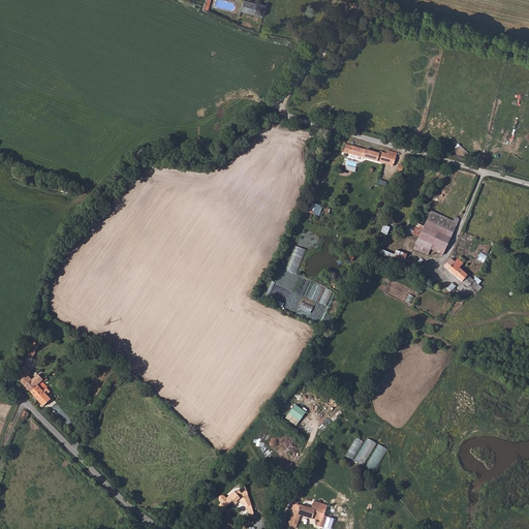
[(243,1),(240,11),(261,18),(265,6),(243,1)]
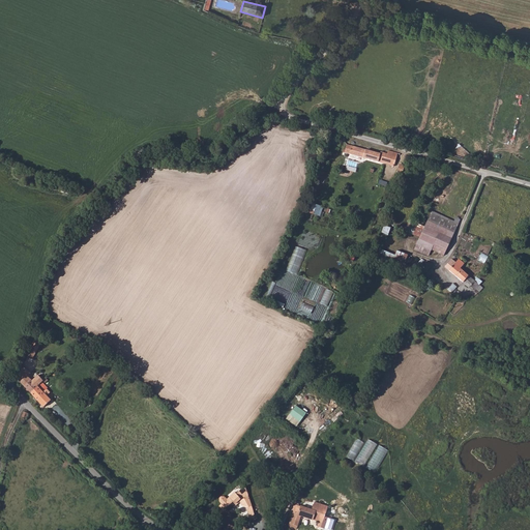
[(401,152),(394,151),(393,153),(383,150),(382,152),(351,142),(349,147),(353,148),(352,151),(398,165),(401,152)]
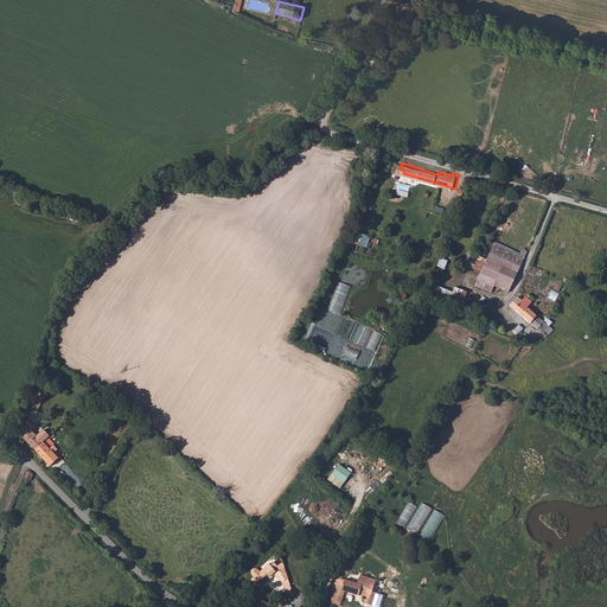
[(379,186),(388,189),(391,179),(383,177),(379,186)]
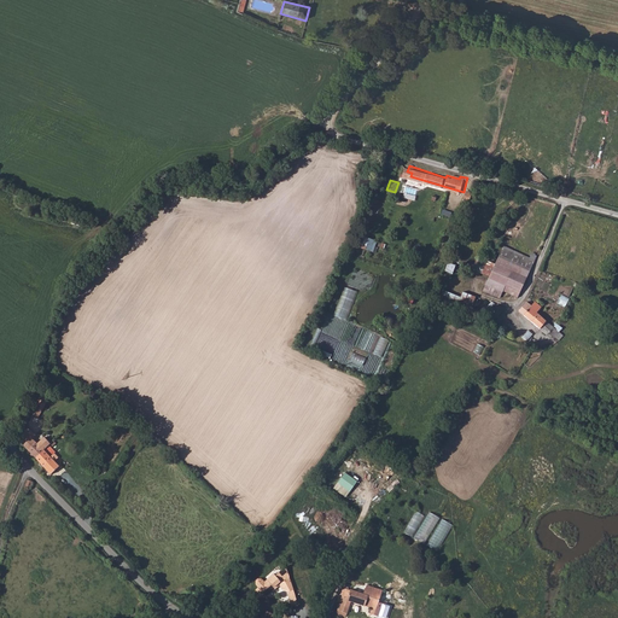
[(361,248),(374,251),(378,240),(365,237),(361,248)]
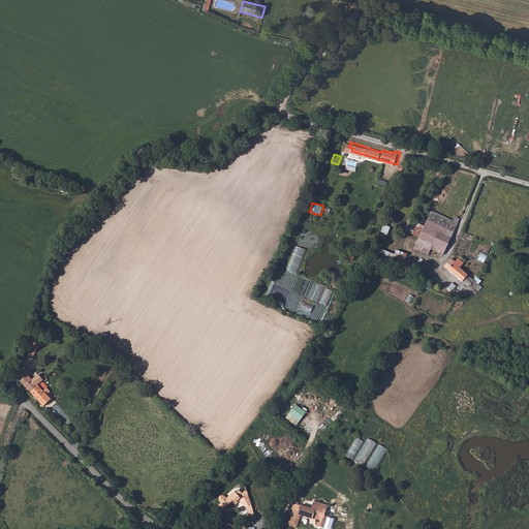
[(415,216),(412,222),(456,235),(461,224),(456,221),(435,211),(429,222),(415,216)]
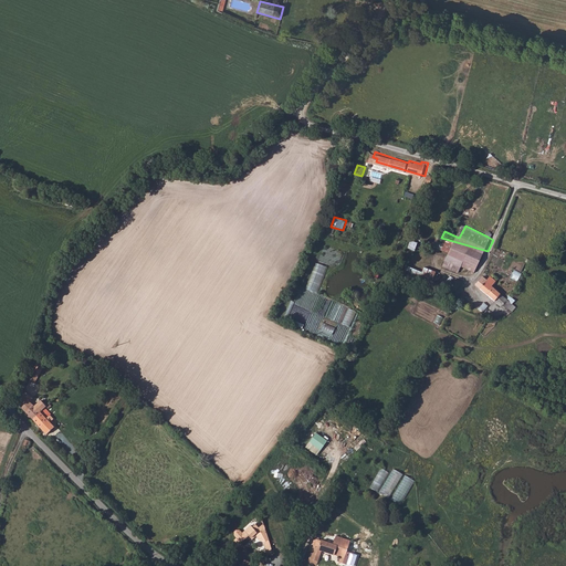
[(488,251),(441,238),(436,247),(452,254),(447,268),(460,274),(464,266),(477,272),(488,251)]
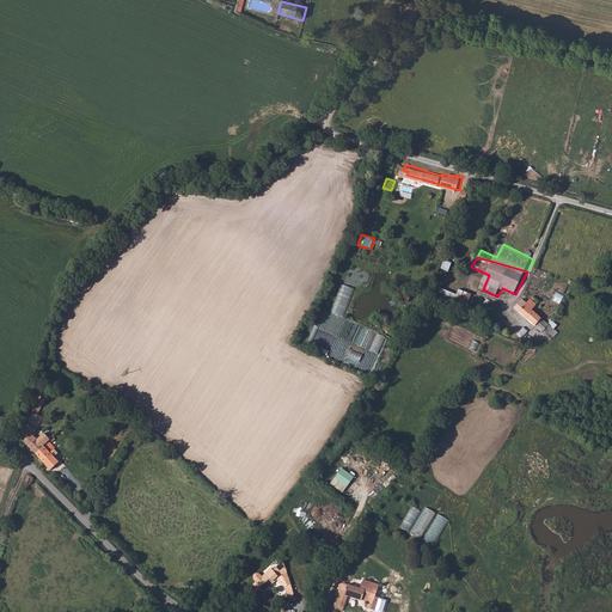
[(445,259),(441,268),(448,271),(452,263),(445,259)]
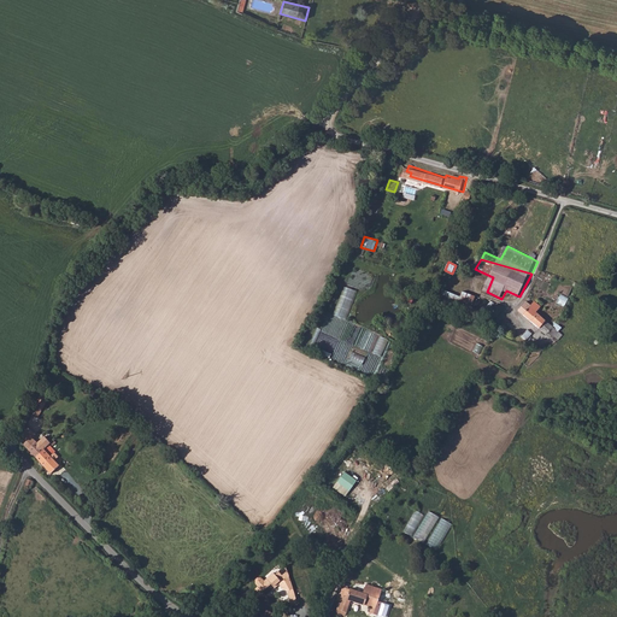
[(346,319),(358,292),(346,286),(334,313),(346,319)]
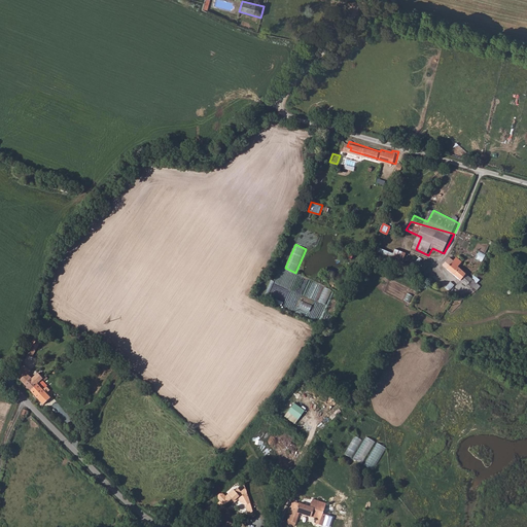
[(394,249),(393,252),(377,247),(375,255),(402,262),(406,252),(394,249)]
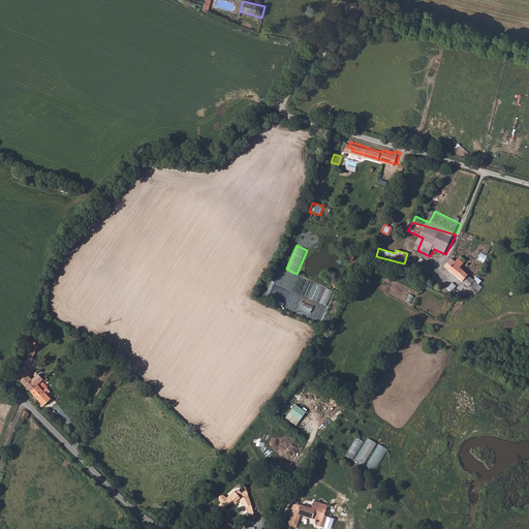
[(480,251),(477,259),(485,261),(488,254),(480,251)]
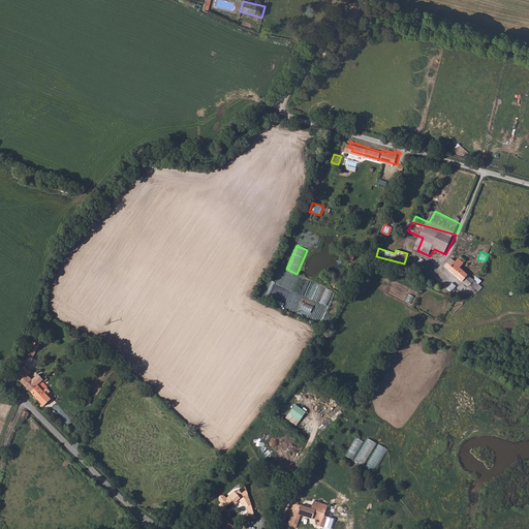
[(457,262),(454,258),(453,260),(447,266),(470,287),(475,292),(478,289),(480,290),(483,287),(476,282),(462,268),(465,263),(461,259),(457,262)]
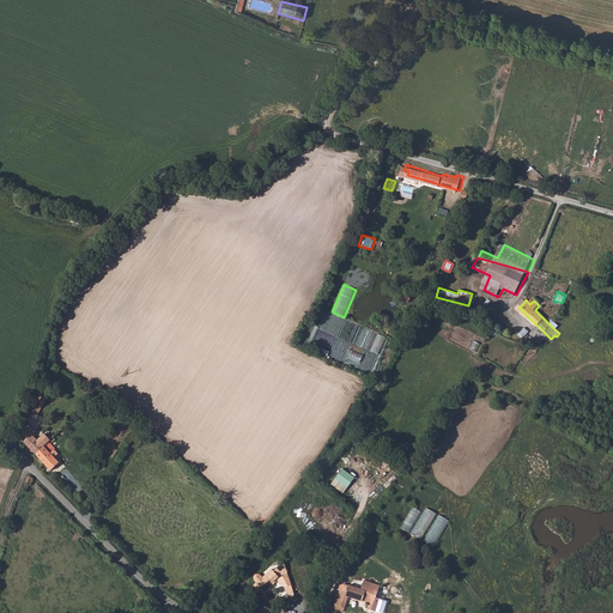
[(499,302),(487,315),(490,316),(491,317),(503,305),(499,302)]
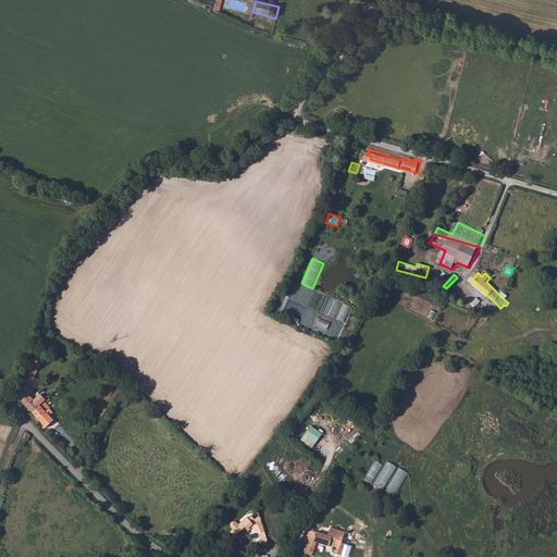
[(478,298),(472,304),(475,307),(482,301),(478,298)]
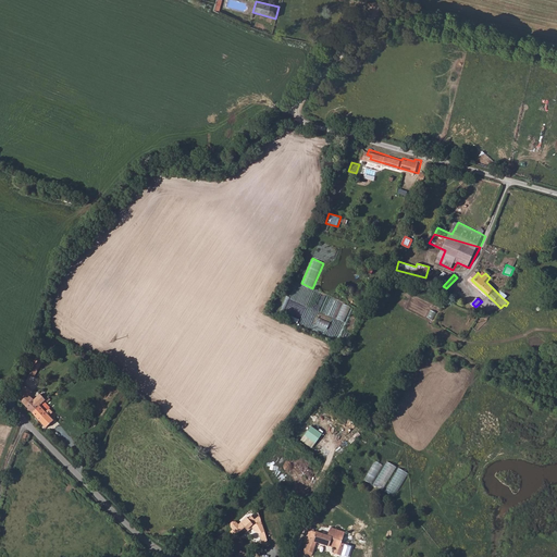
[(327,329),(330,321),(319,317),(316,324),(327,329)]
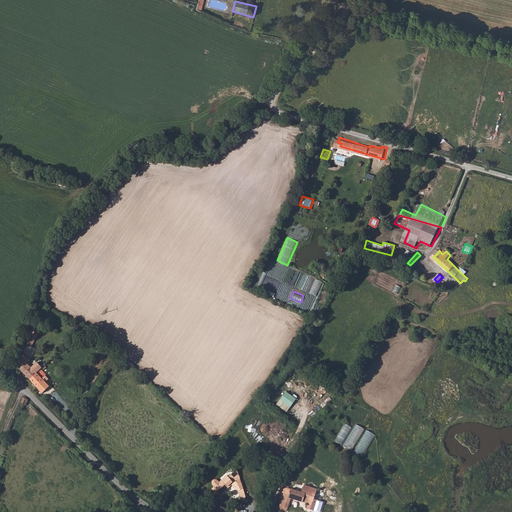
[(44,328),(39,324),(33,334),(38,337),(44,328)]
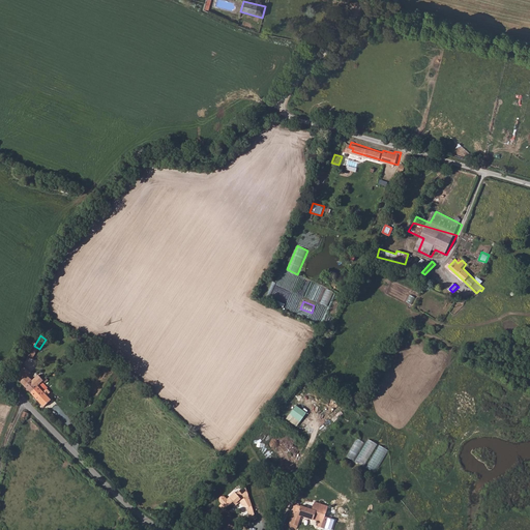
[(39,349),(34,346),(30,351),(35,354),(39,349)]
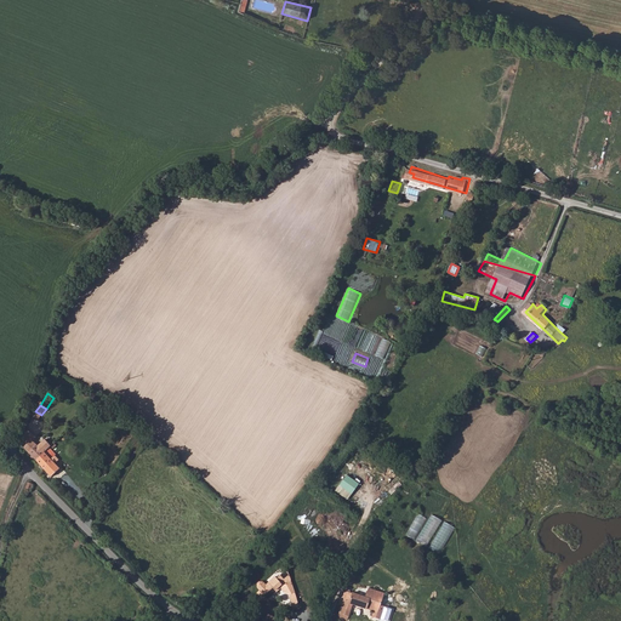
[(30,432),(27,428),(22,432),(28,437),(24,440),(36,454),(44,445),(45,444),(52,439),(47,434),(40,440),(36,437),(40,434),(34,428),(30,432)]
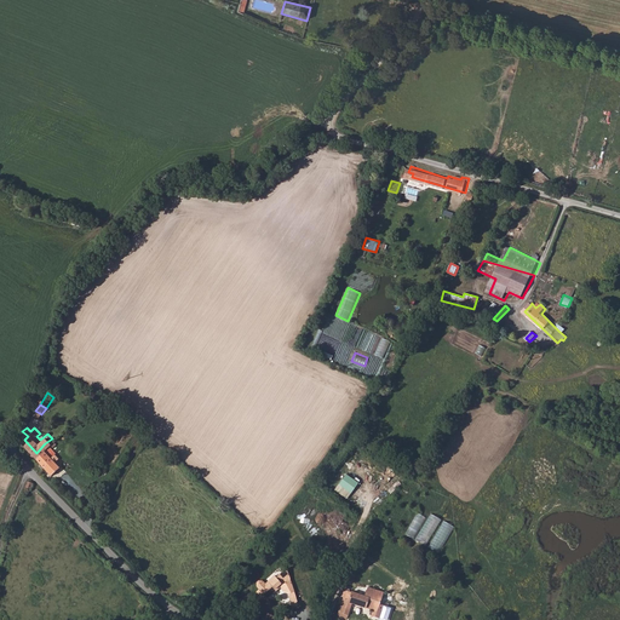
[(44,445),(36,453),(47,465),(51,469),(61,461),(56,457),(58,453),(55,448),(51,452),(44,445)]
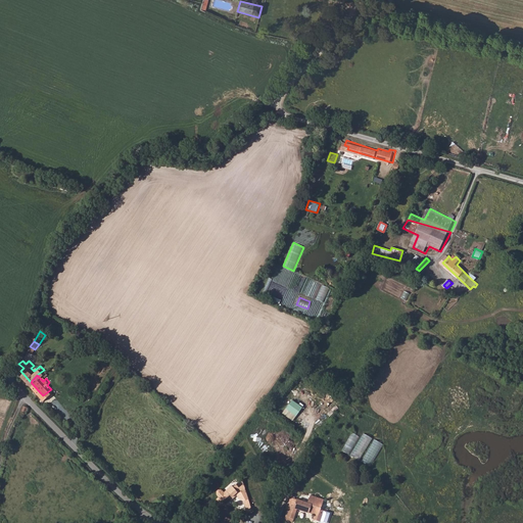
[(351,432),(343,450),(350,454),(359,435),(351,432)]
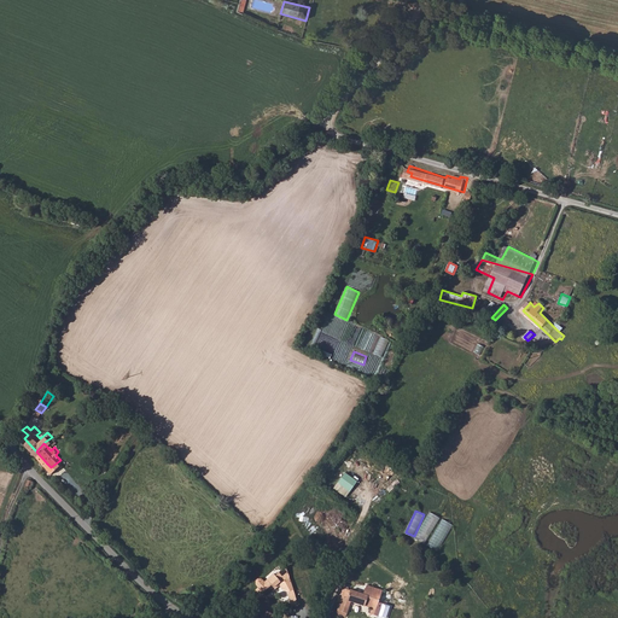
[(430,512),(415,538),(425,543),(439,517),(430,512)]
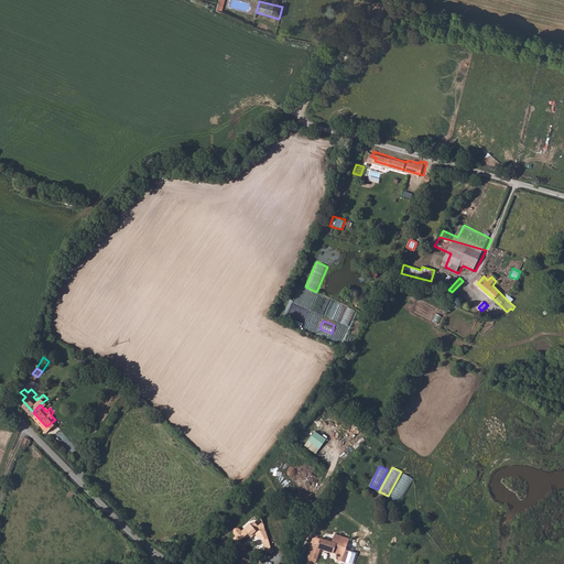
[(391,498),(401,502),(413,478),(403,473),(391,498)]
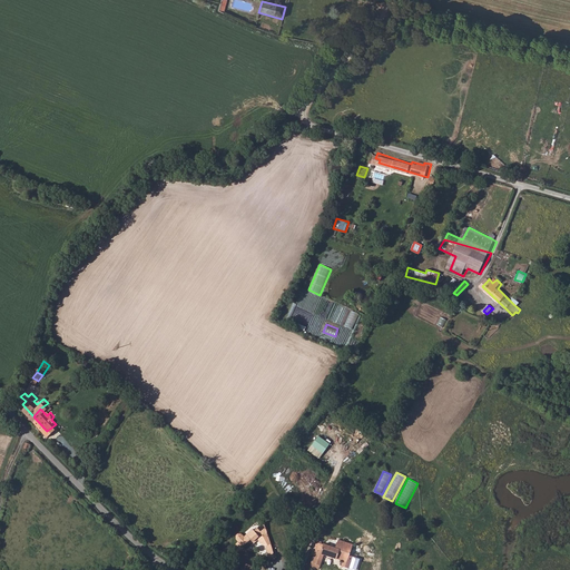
[(242,533),(236,539),(247,553),(256,543),(266,546),(273,569),(278,568),(272,544),(264,523),(245,537),(242,533)]
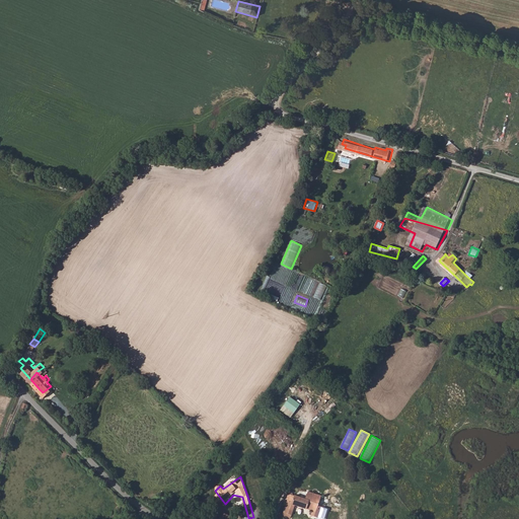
[(308,490),(304,500),(321,506),(325,496),(308,490)]
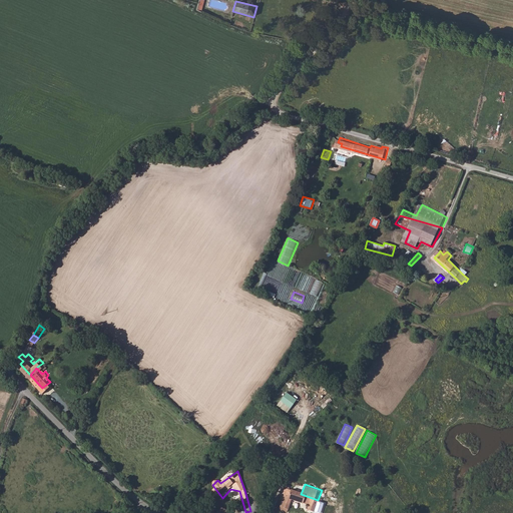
[(281,495),(279,499),(282,500),(278,509),(286,512),(291,499),(306,505),(305,509),(314,512),(318,501),(318,500),(301,494),(286,488),(283,496),(281,495)]
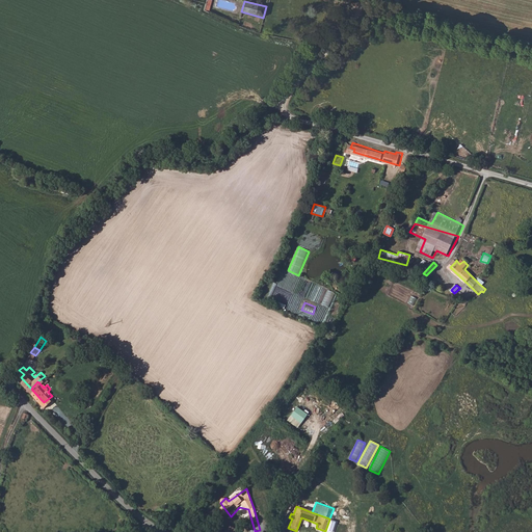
[(329,520),(325,531),(324,531),(344,531),(347,526),(329,520)]
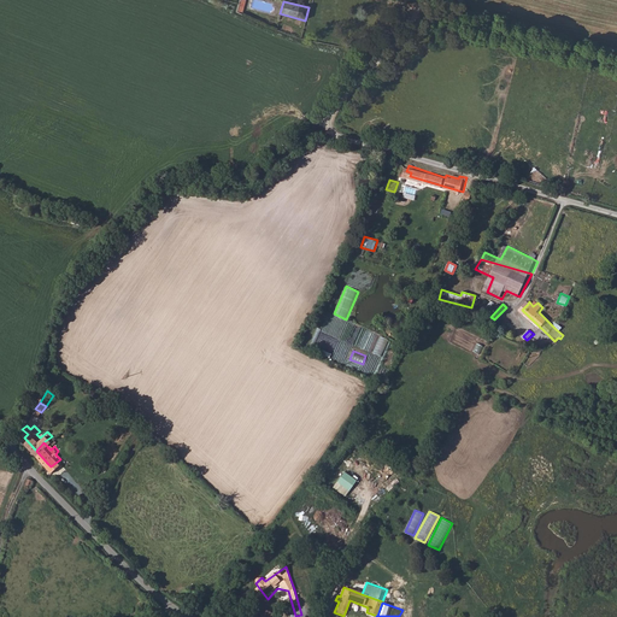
[(259,616),(271,616),(274,609),(264,606),(259,616)]
